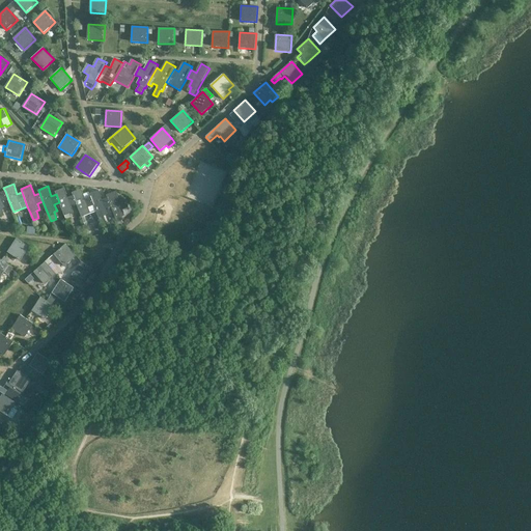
[(55,191),(56,194),(59,202),(66,219),(71,218),(68,214),(74,212),(72,206),(77,204),(74,195),(68,197),(65,188),(55,191)]
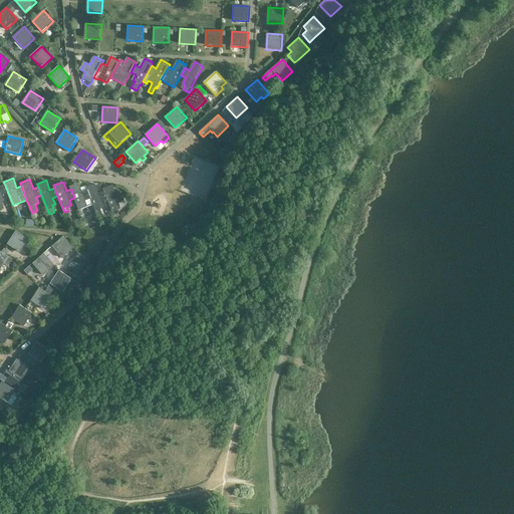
[(70,186),(71,189),(74,198),(79,209),(93,204),(87,190),(83,192),(79,183),(70,186)]
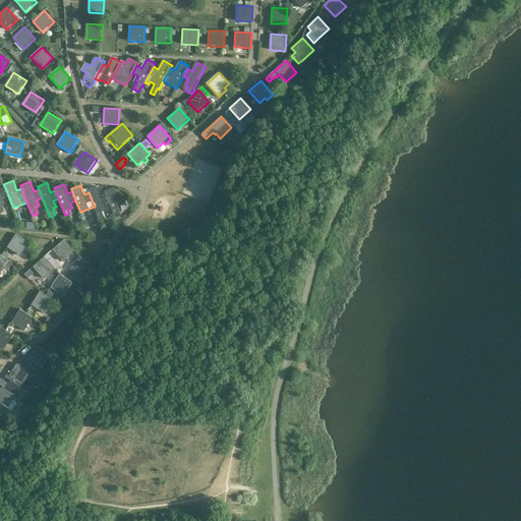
[(97,186),(88,189),(89,192),(95,207),(98,214),(99,218),(104,216),(103,212),(106,210),(104,205),(109,203),(106,193),(101,195),(97,186)]
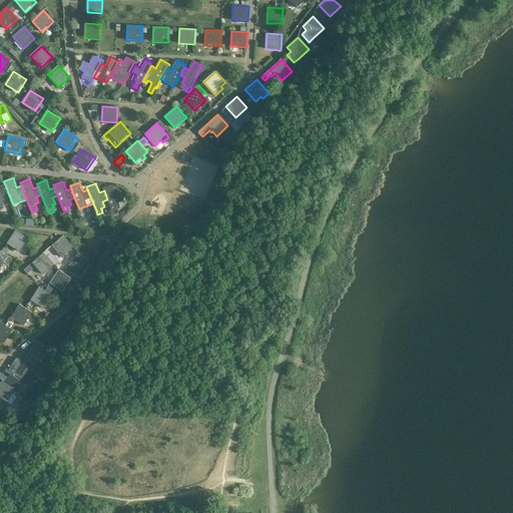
[(103,187),(104,190),(107,199),(112,211),(121,207),(119,202),(124,200),(124,199),(126,198),(123,190),(121,191),(116,193),(112,184),(103,187)]
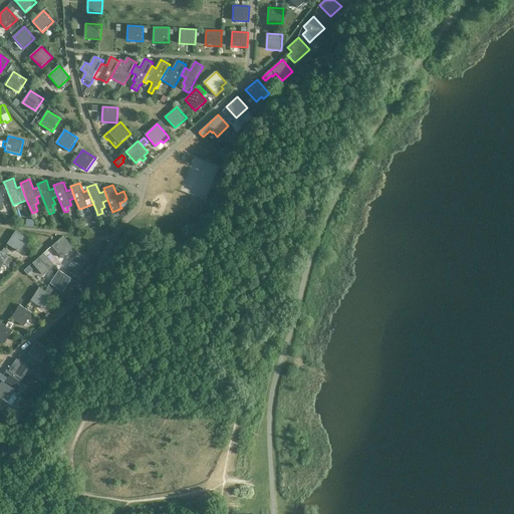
[(101,225),(86,230),(87,233),(104,235),(101,225)]
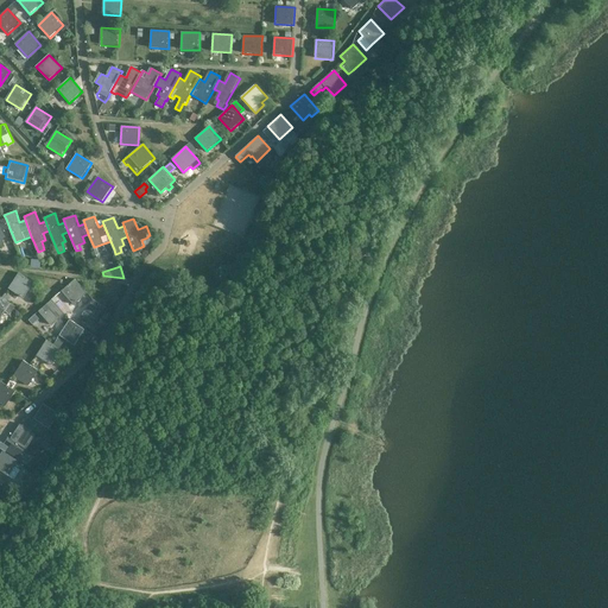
[(24,298),(35,283),(19,273),(10,289),(24,298)]
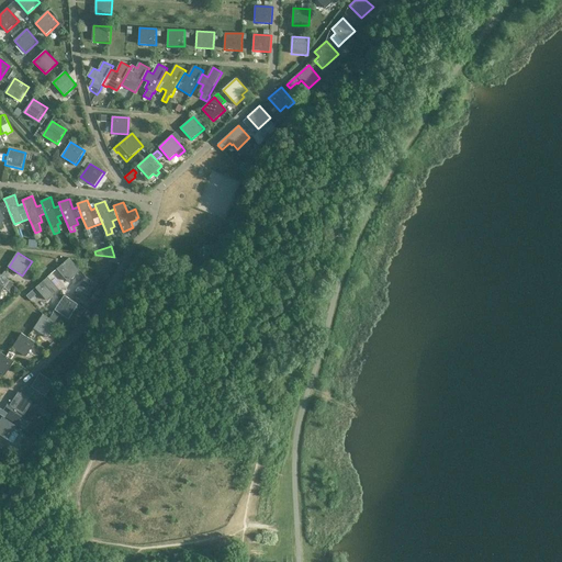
[(69,282),(79,273),(81,271),(70,258),(57,269),(69,282)]
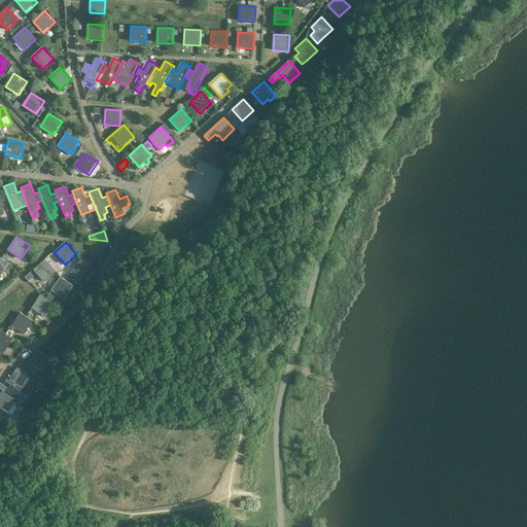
[(0,275),(0,276),(4,270),(8,273),(13,265),(6,260),(8,257),(3,254),(1,257),(0,255),(0,275)]
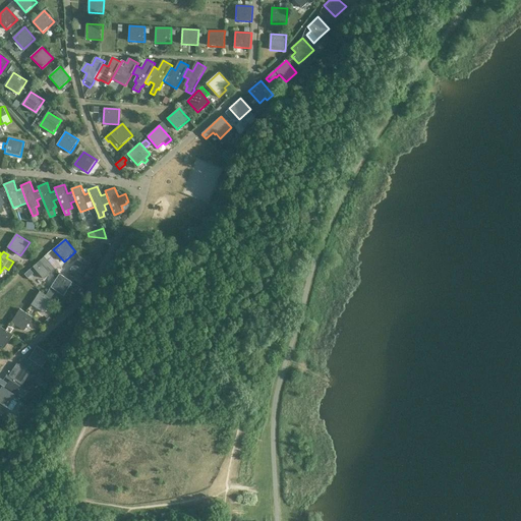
[(71,269),(73,270),(84,278),(93,265),(80,255),(71,269)]
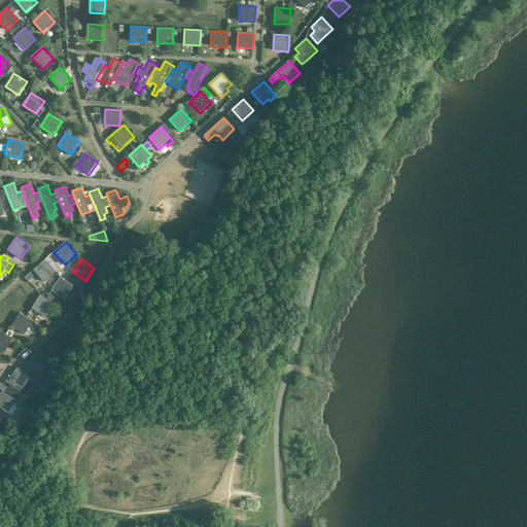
[(45,282),(57,272),(45,259),(34,270),(45,282)]
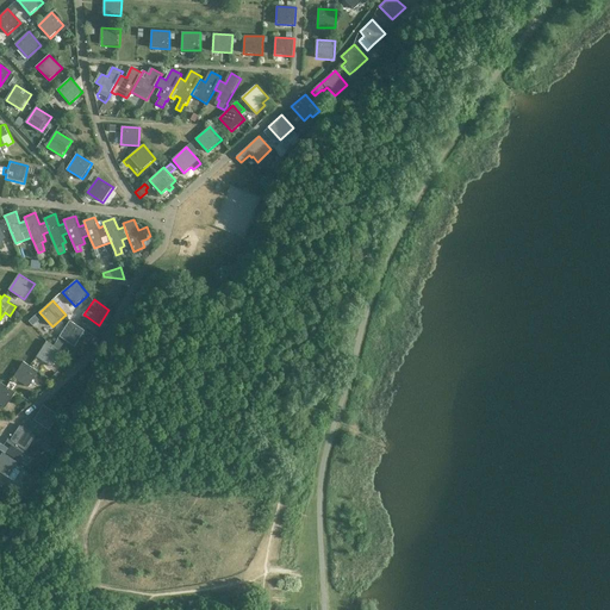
[(32,325),(39,319),(35,315),(29,321),(32,325)]
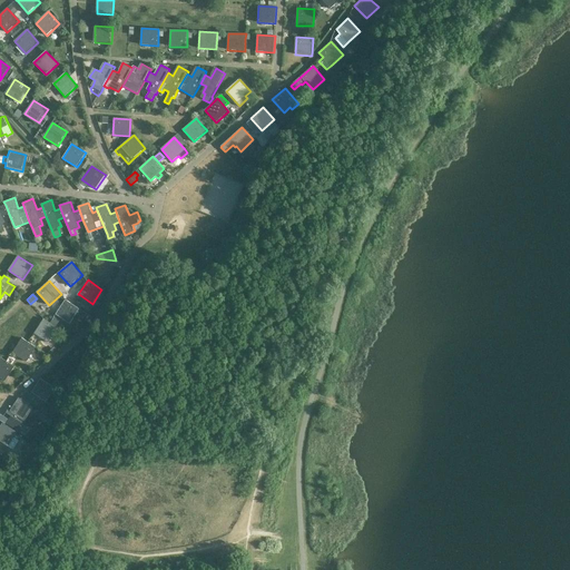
[(92,317),(86,313),(87,313),(66,300),(57,313),(70,323),(76,314),(82,318),(89,322),(92,317)]
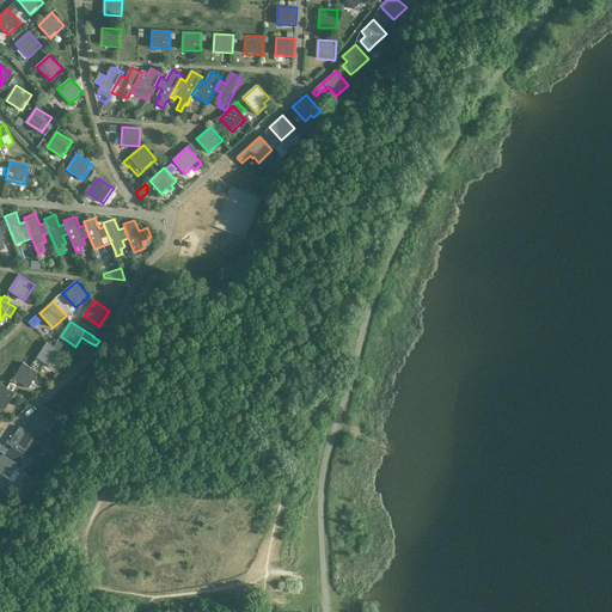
[(48,342),(37,357),(53,367),(62,353),(48,342)]
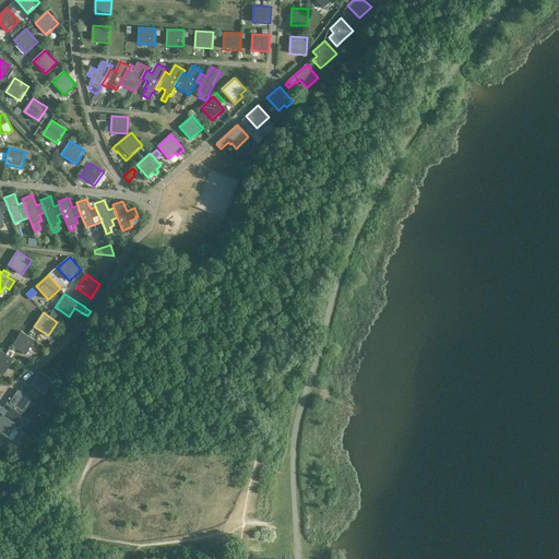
[(27,354),(36,341),(22,331),(13,345),(27,354)]
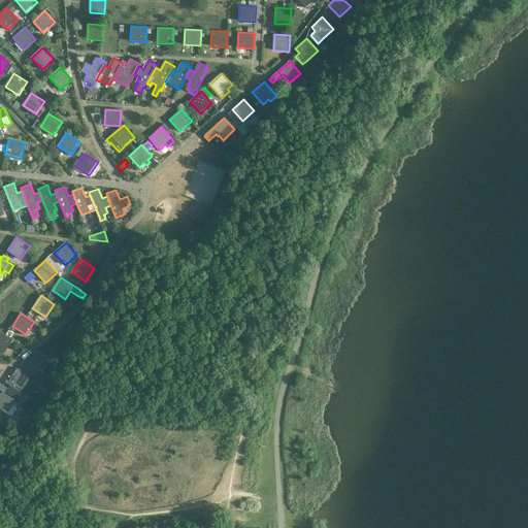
[(0,348),(5,353),(14,339),(1,331),(0,332),(0,348)]
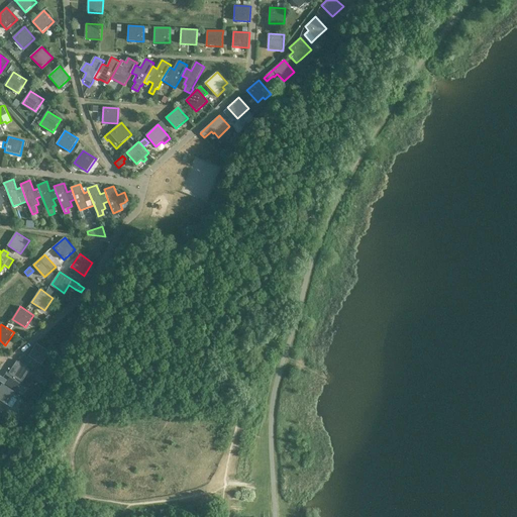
[(42,365),(50,351),(37,343),(29,356),(42,365)]
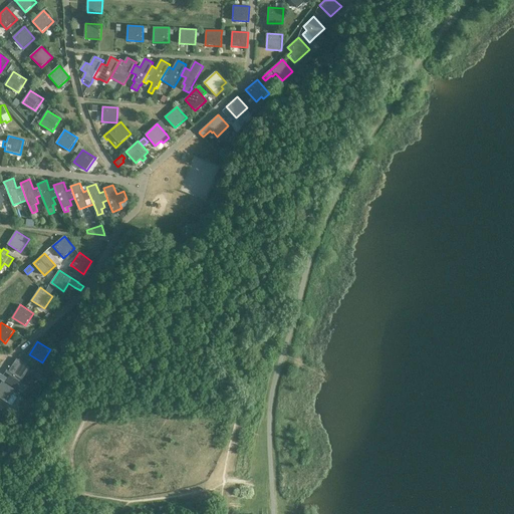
[(23,352),(19,358),(26,363),(30,357),(23,352)]
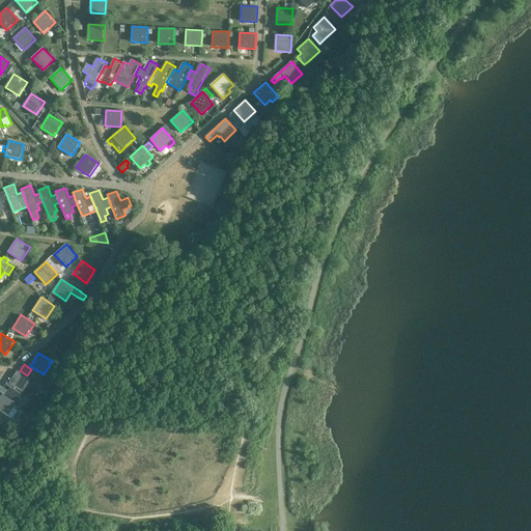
[(19,370),(9,384),(6,381),(2,388),(8,391),(12,385),(23,392),(32,379),(27,375),(20,370),(19,370)]
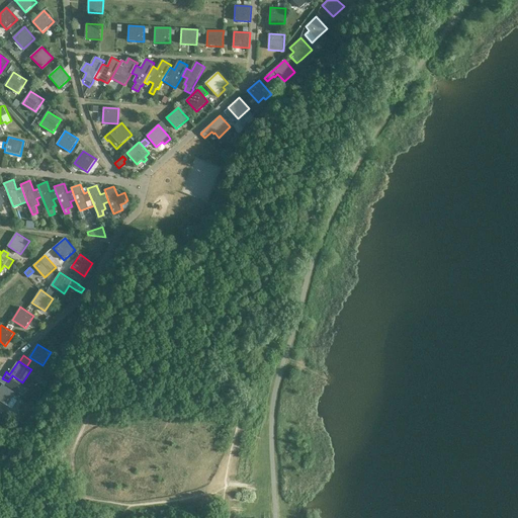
[(16,401),(13,399),(16,393),(3,384),(0,389),(0,400),(11,408),(16,401)]
